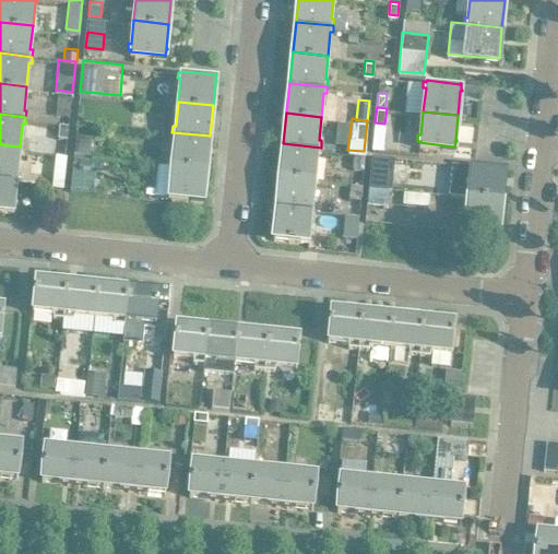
[(69,121),(60,121),(59,133),(67,134),(69,121)]
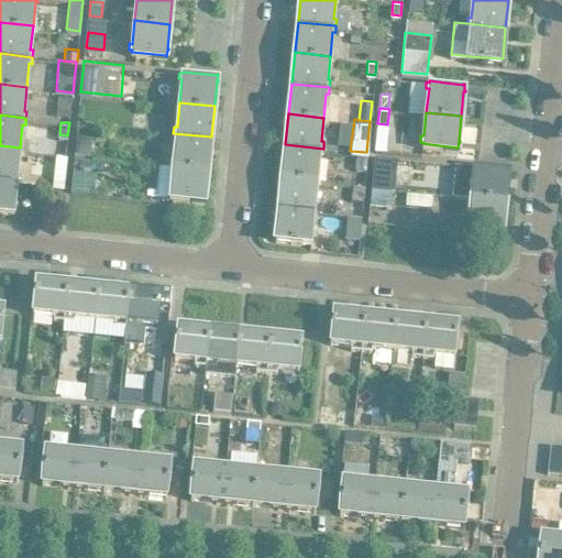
[(377,123),(376,138),(386,139),(387,124),(377,123)]
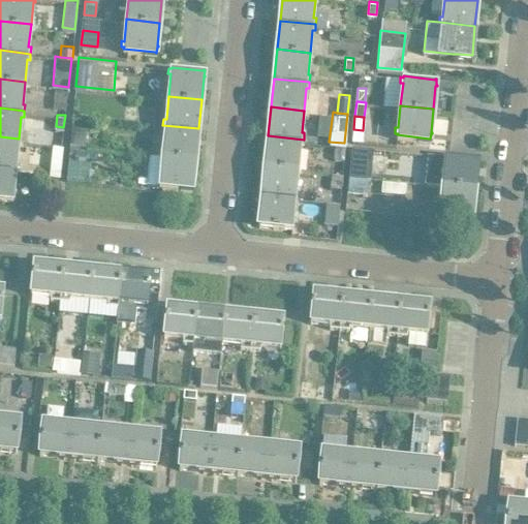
[(70,141),(84,143),(86,126),(71,124),(70,141)]
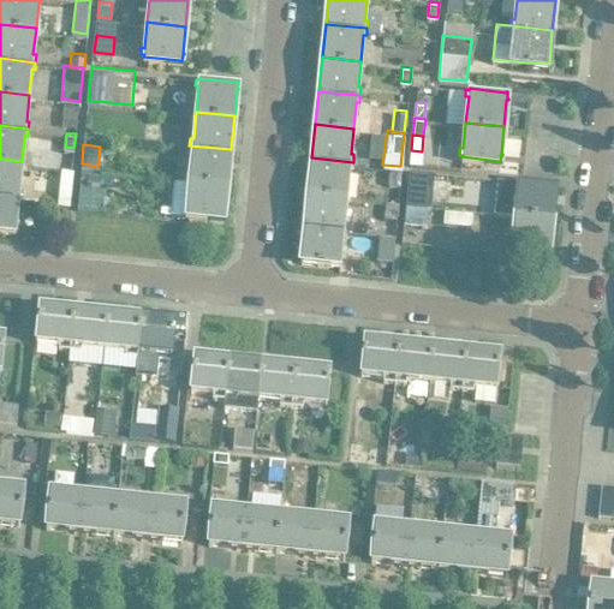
[(231,149),(189,145),(189,153),(191,153),(189,179),(227,183),(231,149)]
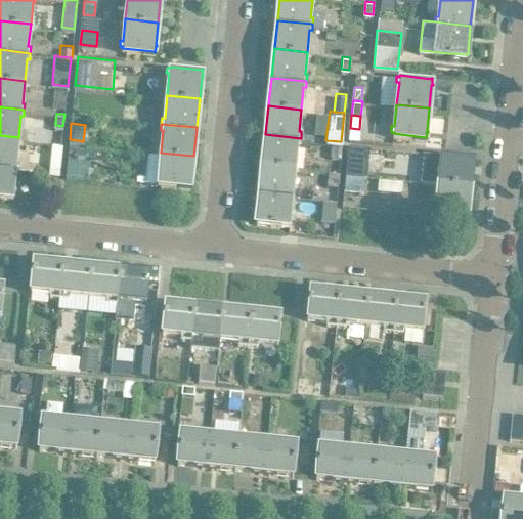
[(300,144),(301,138),(265,134),(263,162),(295,166),(297,143),(300,144)]
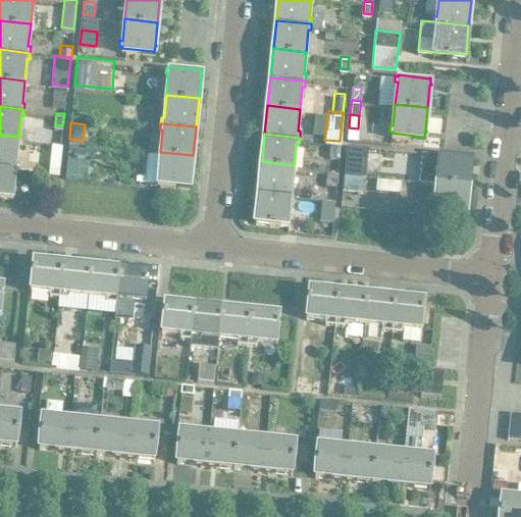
[(0,163),(18,166),(18,160),(16,159),(18,137),(0,135),(0,163)]
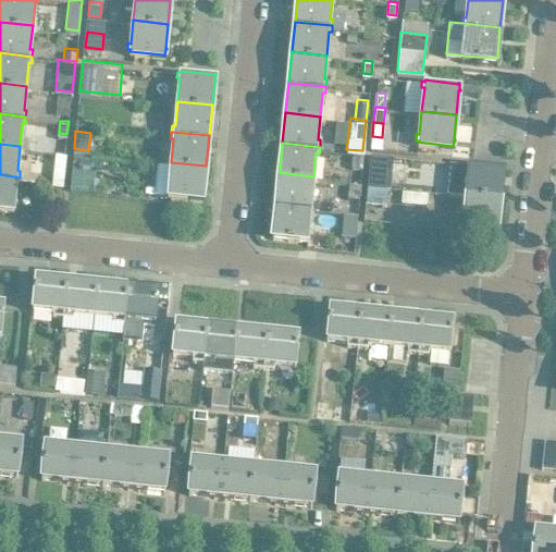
[(63,184),(66,151),(56,150),(52,183),(63,184)]
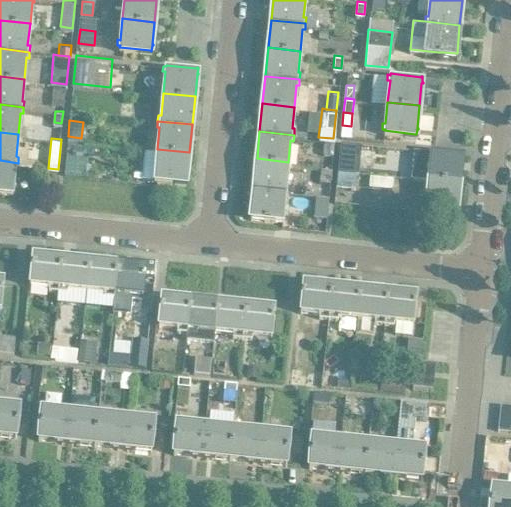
[(338,168),(356,170),(358,170),(361,141),(340,139),(338,168)]
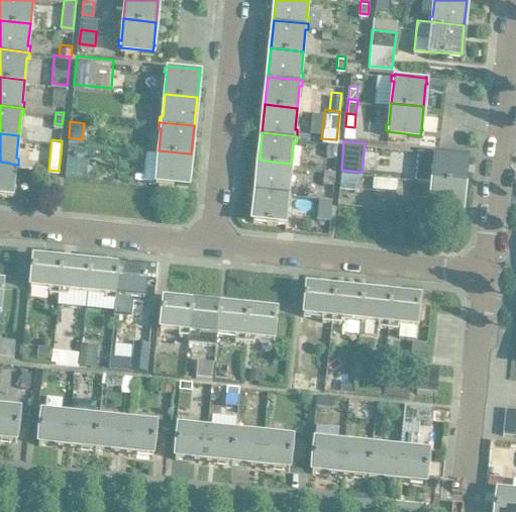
[(432,179),(465,182),(467,159),(468,159),(468,158),(467,158),(468,152),(466,152),(435,149),(426,149),(425,163),(420,162),(419,177),(432,179)]
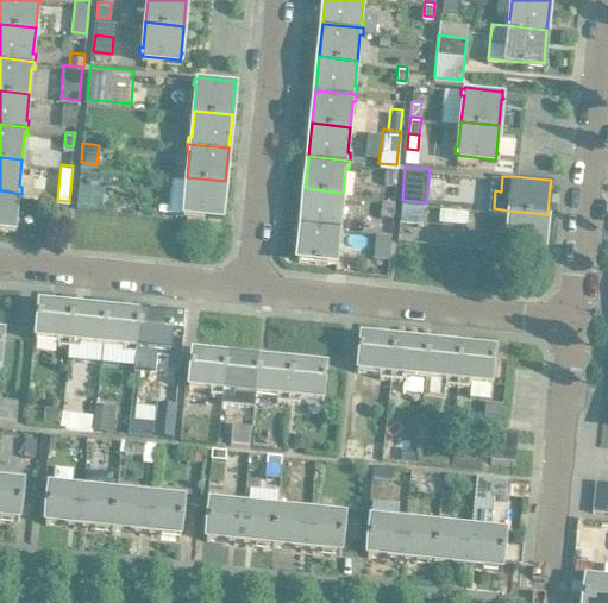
[(183,211),(187,212),(220,215),(221,215),(223,209),(224,209),(224,208),(223,208),(225,181),(187,177),(185,203),(181,202),(181,209),(183,209),(183,211)]
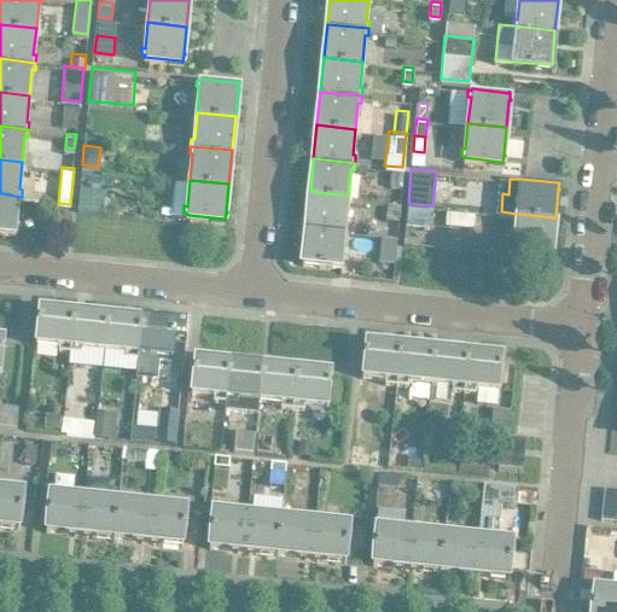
[(345,222),(348,196),(310,191),(307,225),(348,229),(348,222),(345,222)]
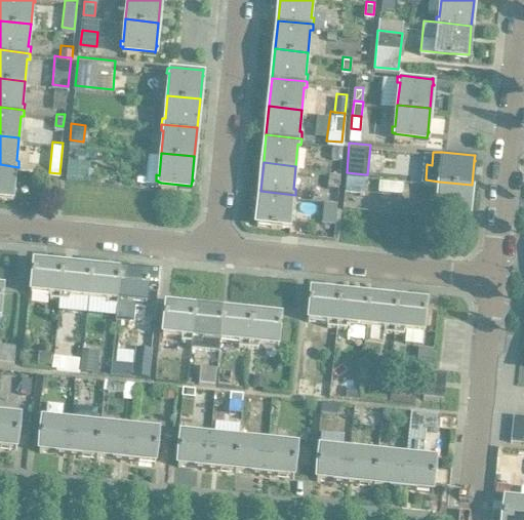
[(18,167),(0,164),(0,194),(12,196),(14,173),(17,173),(18,167)]
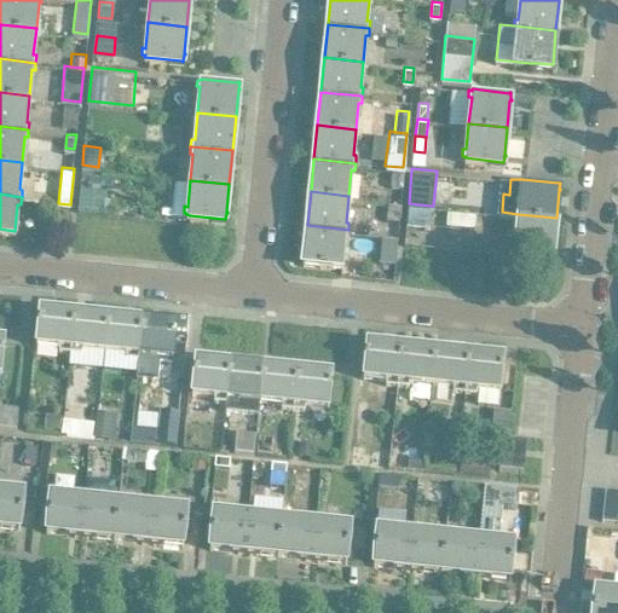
[(385,219),(399,220),(402,201),(387,200),(385,219)]
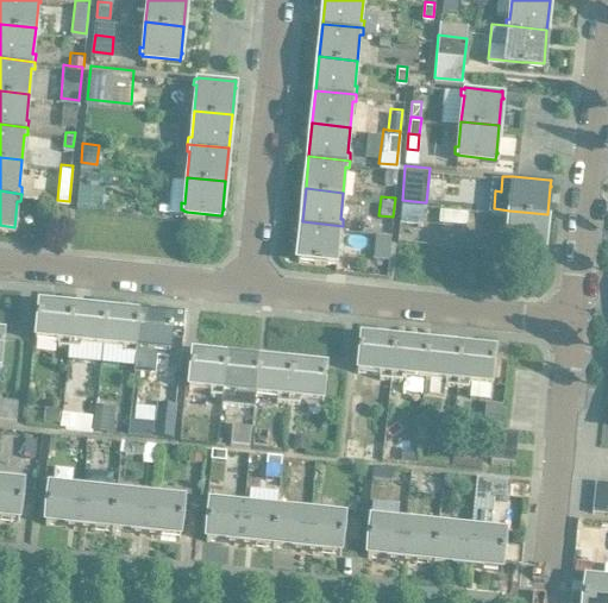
[(424,202),(402,200),(400,215),(421,218),(424,202)]
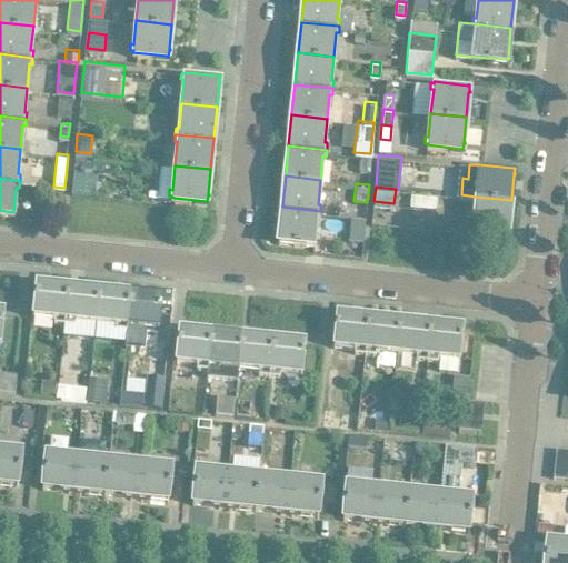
[(511,200),(476,197),(474,220),(470,220),(469,225),(472,227),(472,228),(507,231),(507,232),(508,232),(508,225),(510,225),(510,224),(508,224),(511,200)]
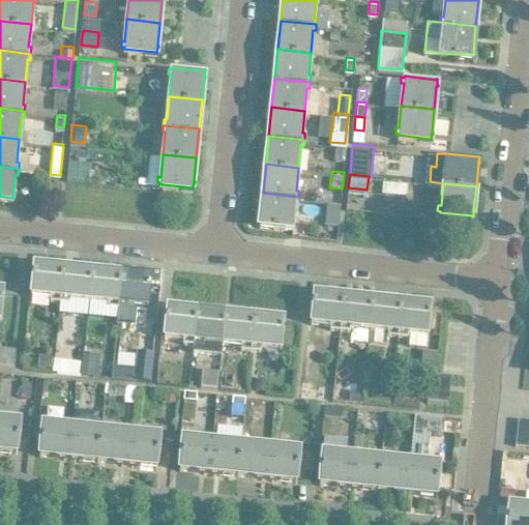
[(298,197),(263,193),(260,223),(273,225),(278,226),(278,225),(292,227),(295,203),(297,204),(298,197)]
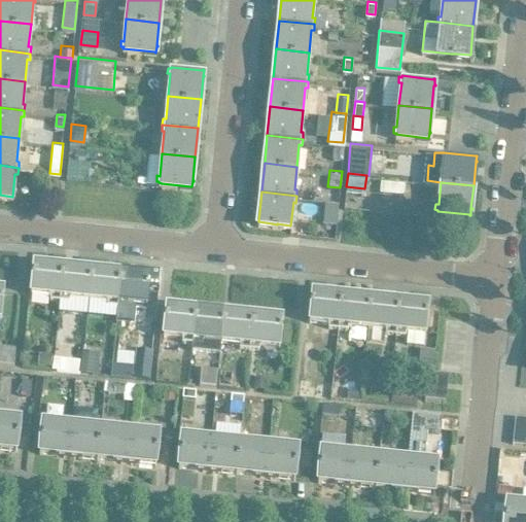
[(323,219),(337,220),(338,201),(325,199),(323,219)]
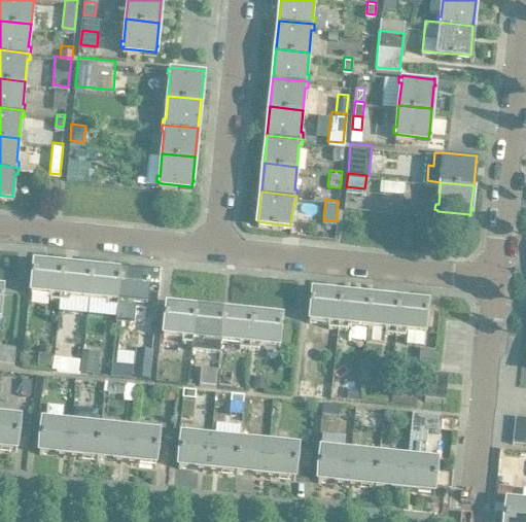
[(60,296),(63,264),(56,263),(56,261),(44,258),(44,262),(34,261),(33,269),(32,269),(32,273),(33,273),(31,288),(50,290),(50,294),(60,296)]
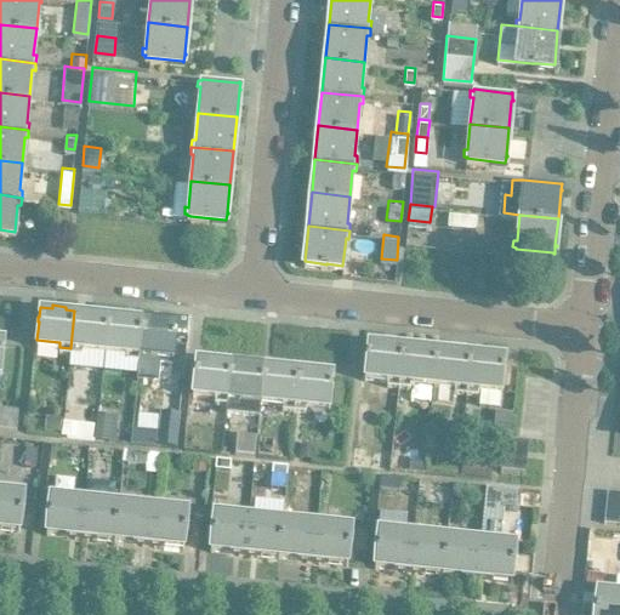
[(104,347),(108,314),(97,313),(97,311),(85,309),(84,312),(74,311),(70,348),(83,349),(83,345),(104,347)]
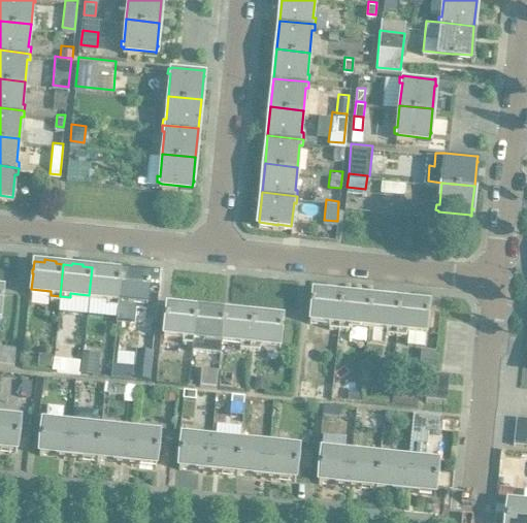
[(118,302),(121,270),(112,269),(112,267),(101,265),(101,268),(92,267),(89,295),(107,297),(107,301),(118,302)]
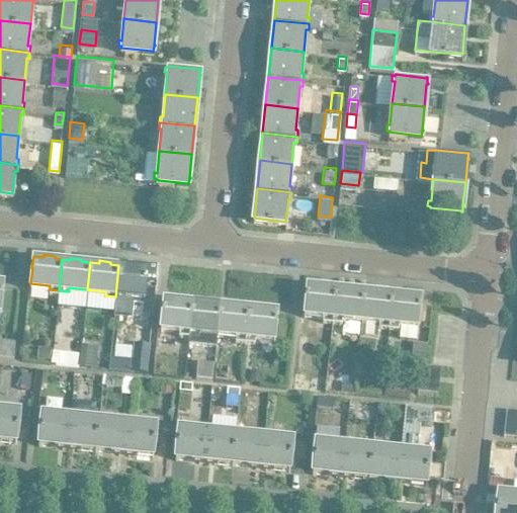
[(118,265),(115,296),(114,311),(132,313),(134,298),(144,300),(146,280),(147,280),(147,276),(148,268),(138,267),(139,265),(126,264),(126,266),(118,265)]
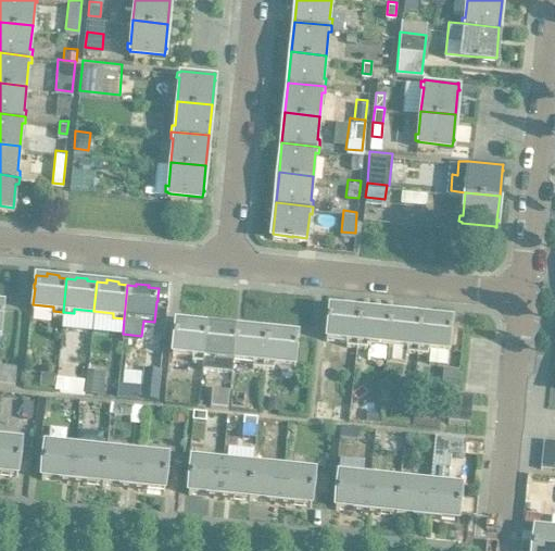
[(357,342),(361,308),(352,308),(352,305),(340,304),(340,305),(329,304),(329,314),(328,314),(328,318),(326,336),(347,338),(347,341),(357,342)]
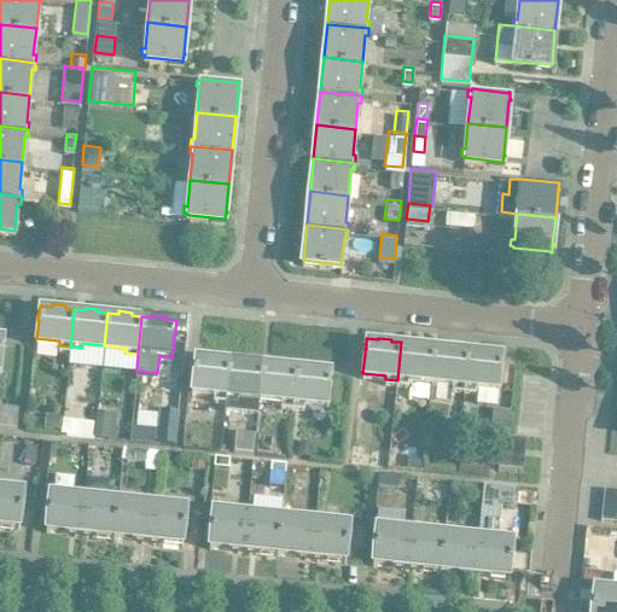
[(401,342),(397,380),(408,382),(408,378),(431,379),(435,345),(424,344),(424,342),(411,341),(411,343),(401,342)]
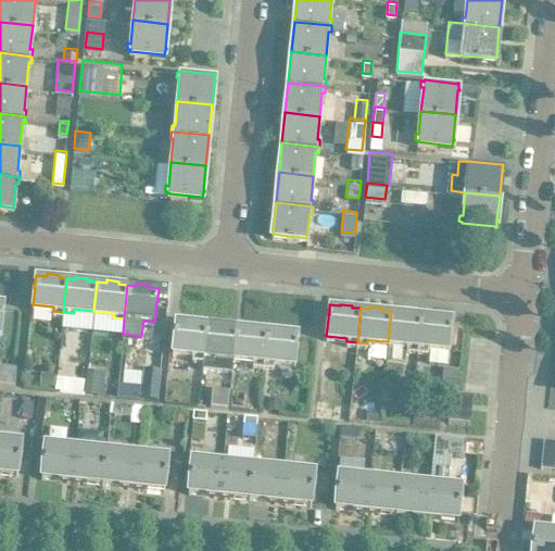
[(391,311),(388,341),(407,343),(407,348),(418,349),(421,314),(413,313),(413,311),(401,310),(401,312),(391,311)]
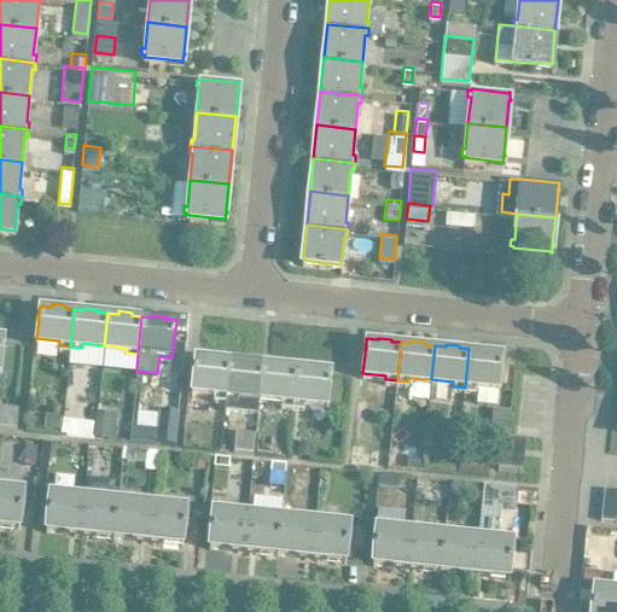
[(469,349),(465,388),(476,389),(476,384),(499,386),(502,353),(492,351),(492,349),(478,348),(478,350),(469,349)]
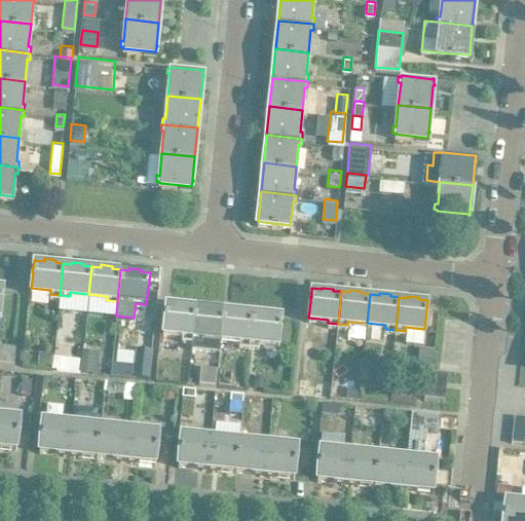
[(191,338),(194,305),(187,304),(187,302),(176,301),(175,303),(165,302),(162,331),(182,333),(182,337),(191,338)]
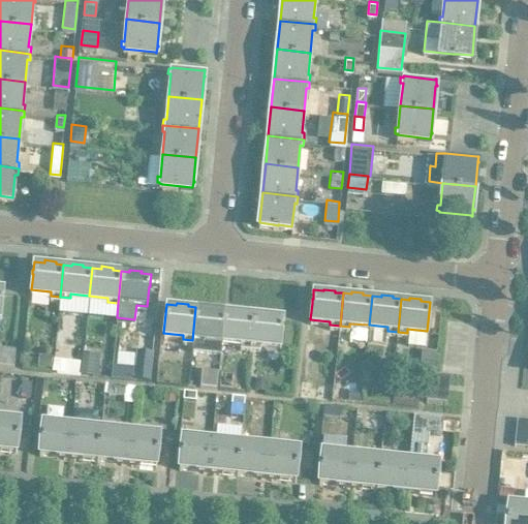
[(222,339),(225,310),(215,309),(215,307),(205,306),(205,308),(195,307),(192,340),(209,341),(209,337),(222,339)]
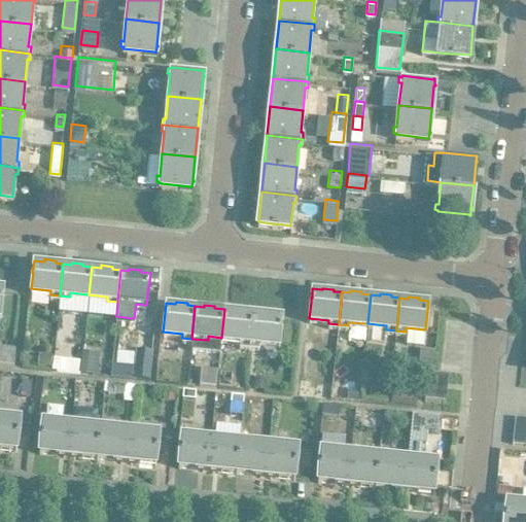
[(250,344),(253,312),(245,311),(245,309),(234,308),(234,310),(224,309),(221,338),(241,339),(240,343),(250,344)]
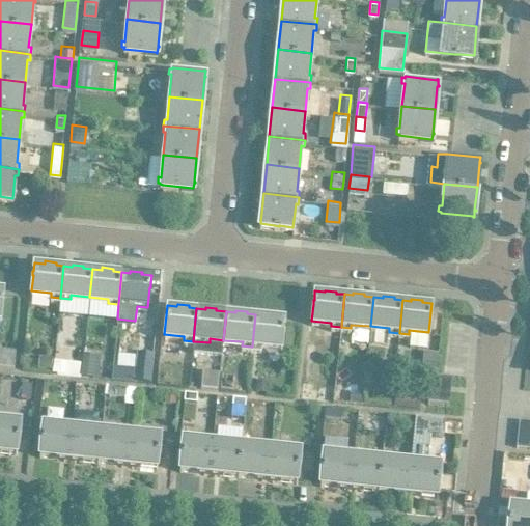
[(281,345),(284,317),(275,316),(275,314),(263,313),(263,315),(255,314),(252,347),(261,348),(262,343),(281,345)]
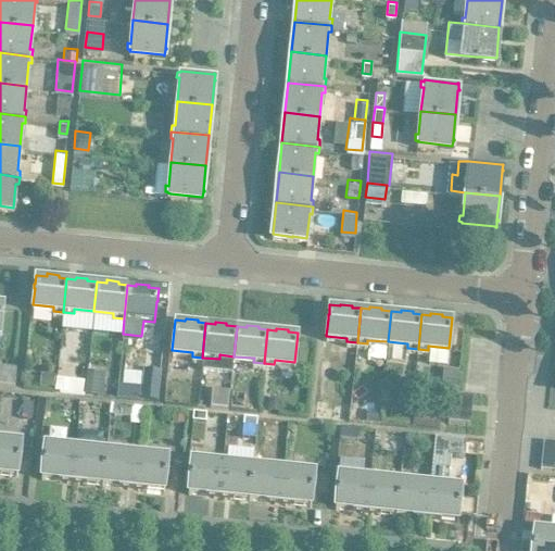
[(16,364),(0,362),(0,379),(14,382),(16,364)]
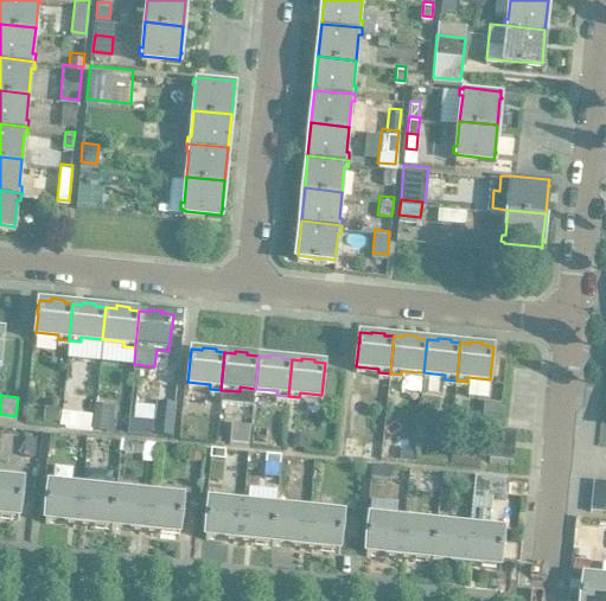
[(483,415),(499,417),(501,397),(485,396),(483,415)]
